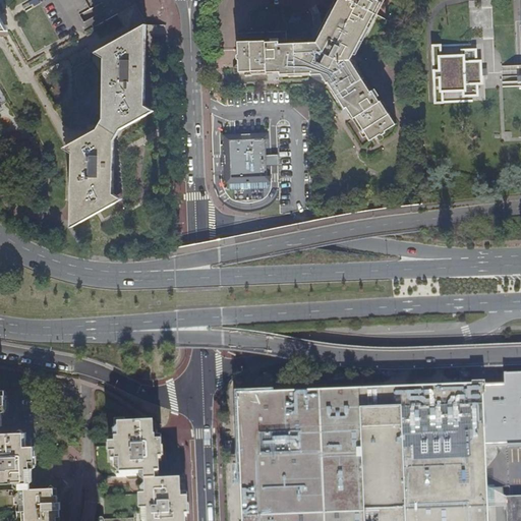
[(133,0),(0,0),(0,18),(9,35),(6,34),(24,68),(134,6),(136,5),(133,0)]
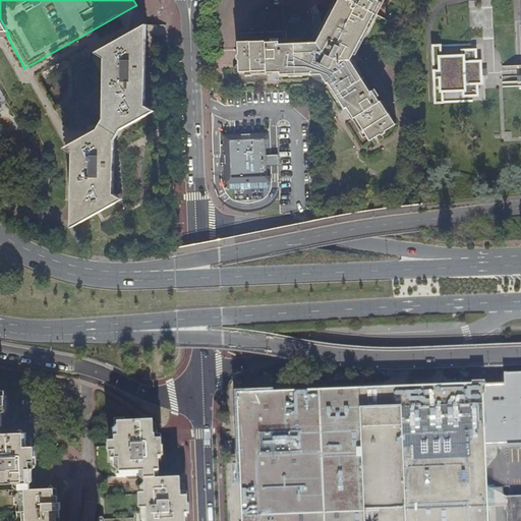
[(238,69),(239,73),(250,73),(250,75),(275,75),(278,75),(278,77),(290,77),(311,76),(320,75),(342,111),(344,109),(359,133),(361,131),(368,142),(375,137),(377,140),(381,141),(383,140),(384,137),(381,133),(396,125),(381,101),(379,102),(377,98),(378,96),(373,91),(370,93),(351,61),(383,0),(336,0),(335,2),(316,38),(314,42),(288,43),(278,44),(278,41),(237,43),(237,48),(238,65),(238,69)]
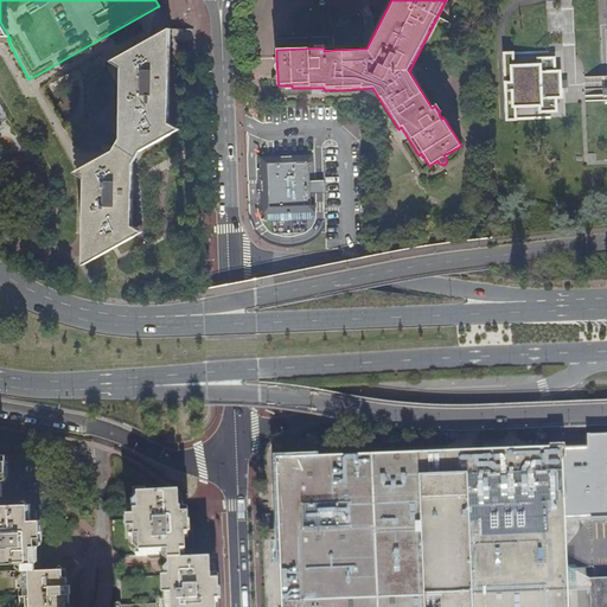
[(104,61),(167,25),(157,7),(29,80),(7,39),(5,39),(0,42),(0,101),(26,149),(34,146),(52,178),(50,232),(80,232),(80,178),(66,172),(110,147),(115,138),(116,69),(104,61)]
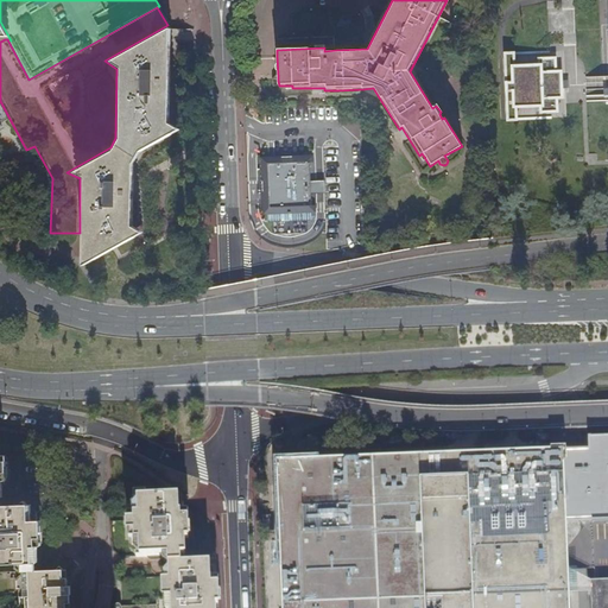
[(113,249),(141,234),(131,227),(132,164),(139,152),(178,131),(168,125),(169,30),(109,63),(121,69),(120,141),(114,152),(74,173),(84,181),(83,266),(113,249)]
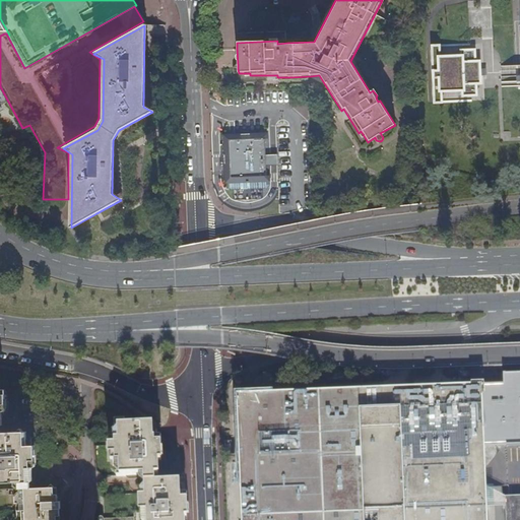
[(440,45),(433,46),(435,102),(442,102),(441,90),(462,89),(462,95),(476,94),(476,89),(476,82),(480,82),(480,75),(483,74),(483,69),(479,69),(479,61),(475,61),(475,50),(471,50),(461,50),(461,56),(441,56),(440,45)]
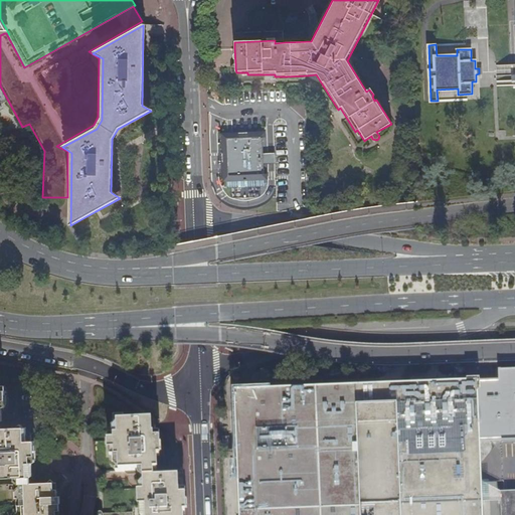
[(263,155),(262,132),(244,132),(244,135),(242,135),(240,135),(240,133),(230,133),(219,133),(221,163),(221,178),(226,178),(227,184),(231,188),(243,188),(243,184),(247,184),(247,188),(261,187),(264,183),(264,178),(264,163),(267,162),(267,155),(263,155)]
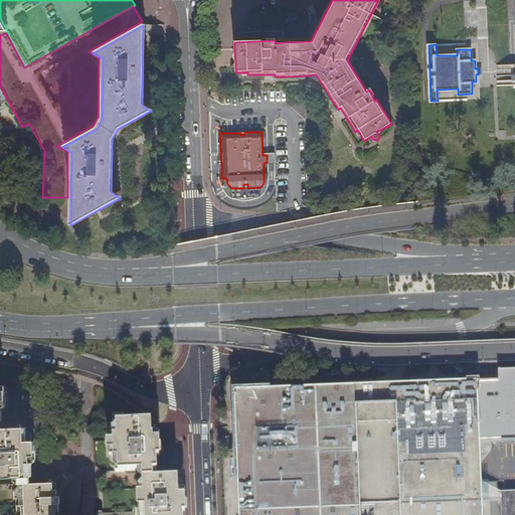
[(514,514),(514,372),(499,373),(502,444),(503,485),(504,514),(514,514)]
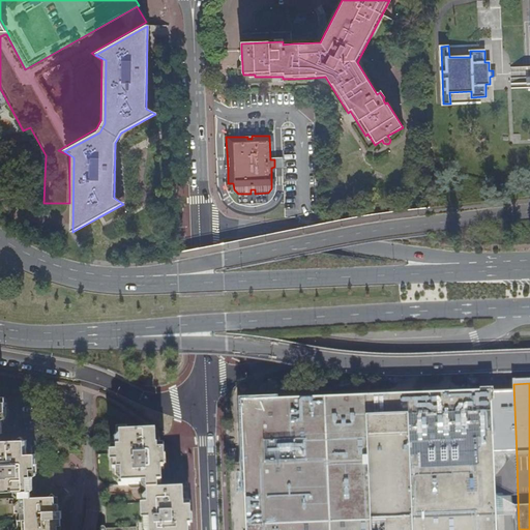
[(496,529),(495,500),(493,458),(491,395),(241,401),(246,529),(496,529)]
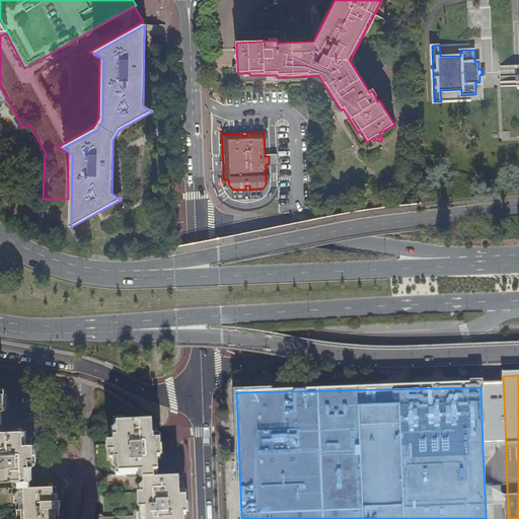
[(184,518),(184,496),(177,496),(177,482),(154,482),(154,474),(156,474),(156,460),(159,460),(159,440),(150,439),(150,429),(147,427),(121,428),(121,421),(109,422),(109,448),(105,448),(105,457),(109,457),(110,478),(139,476),(139,499),(137,499),(137,497),(97,498),(98,518),(184,518)]
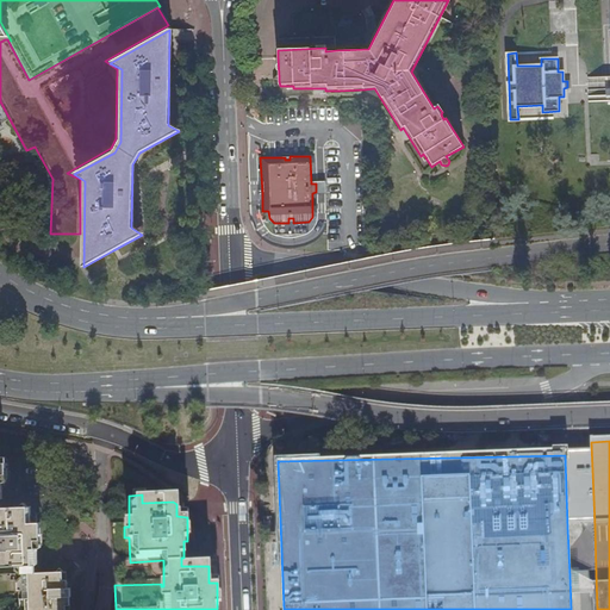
[(78,609),(78,589),(74,589),(74,580),(76,580),(76,573),(75,573),(69,570),(67,572),(37,573),(36,564),(37,564),(37,547),(41,547),(41,537),(38,537),(38,520),(31,520),(31,503),(25,500),(23,503),(0,503),(0,564),(19,564),(19,568),(24,572),(30,573),(31,599),(29,599),(30,608),(31,609),(78,609)]
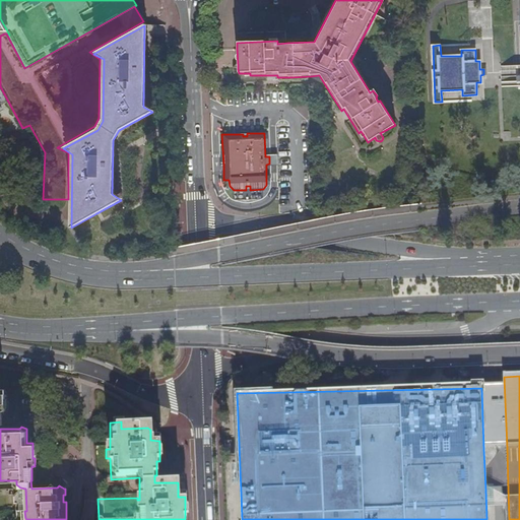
[(508,490),(507,448),(483,449),(485,491),(508,490)]
